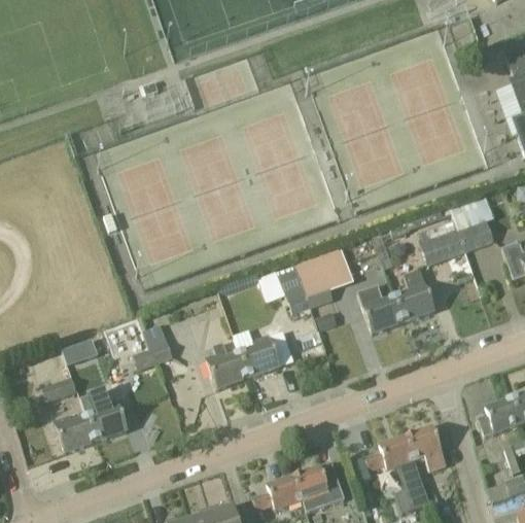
[(468,20),(452,23),(457,54),(474,50),(468,20)]
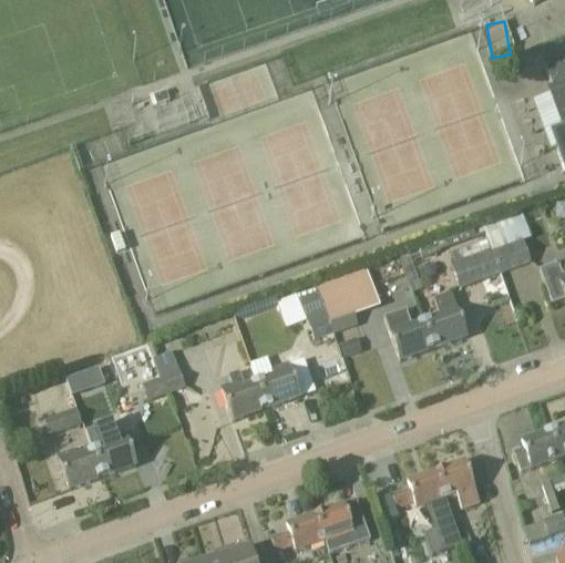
[(564,53),(544,61),(552,84),(547,85),(562,123),(551,128),(564,165),(564,53)]
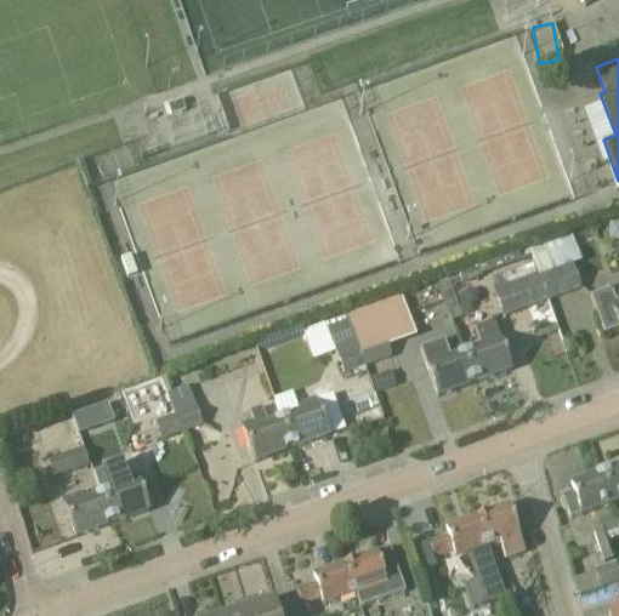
[(170,98),(175,110),(189,106),(185,93),(170,98)]
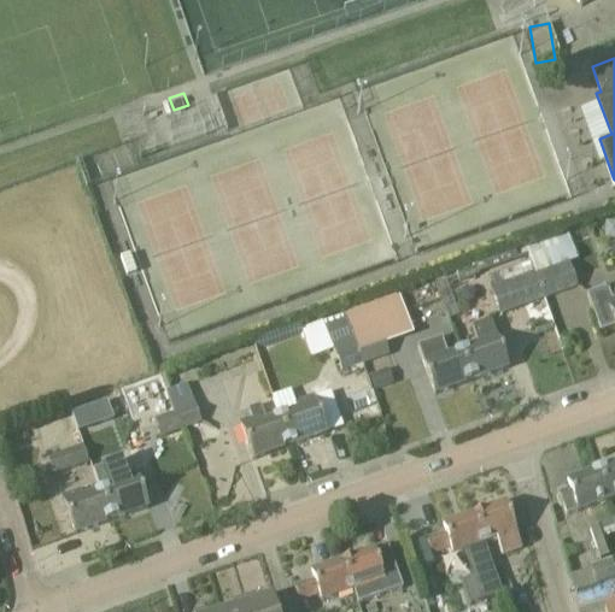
[(532,258),(546,296),(578,286),(569,263),(580,259),(568,228),(526,242),(532,258)]
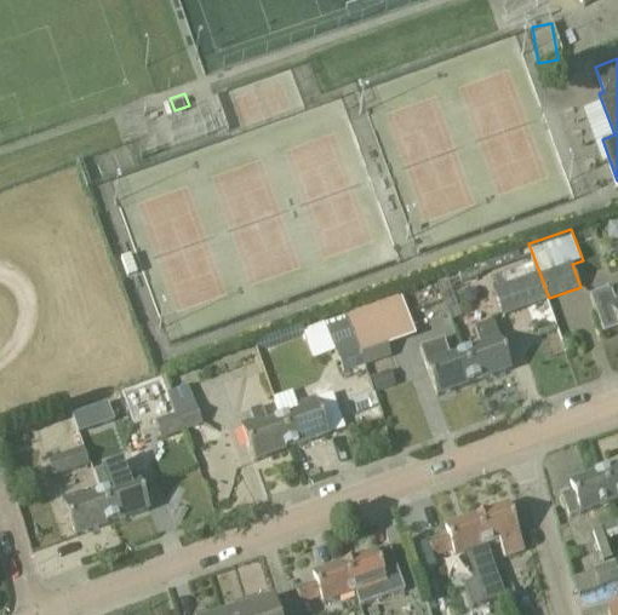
[(518,248),(474,264),(479,275),(522,259),(518,248)]
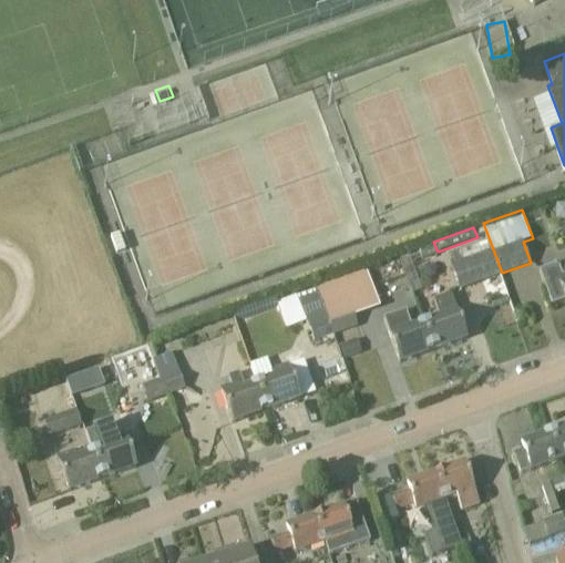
[(122,228),(112,232),(117,248),(129,245),(122,228)]
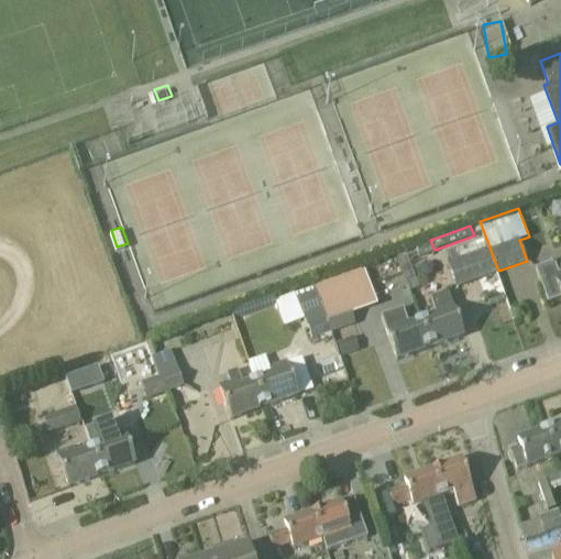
[(452,260),(448,261),(457,286),(498,271),(485,236),(448,249),(452,260)]
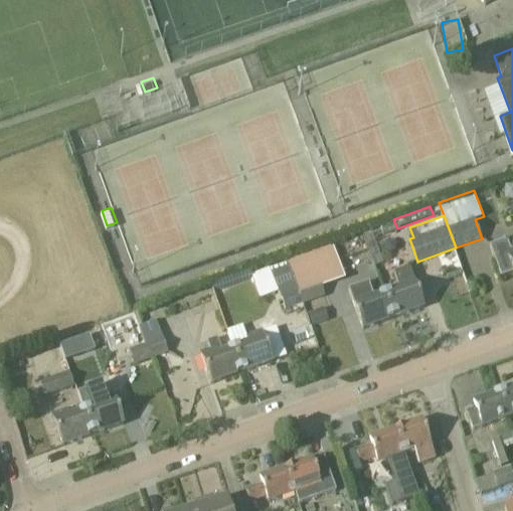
[(393,219),(379,224),(382,233),(383,235),(397,230),(393,219)]
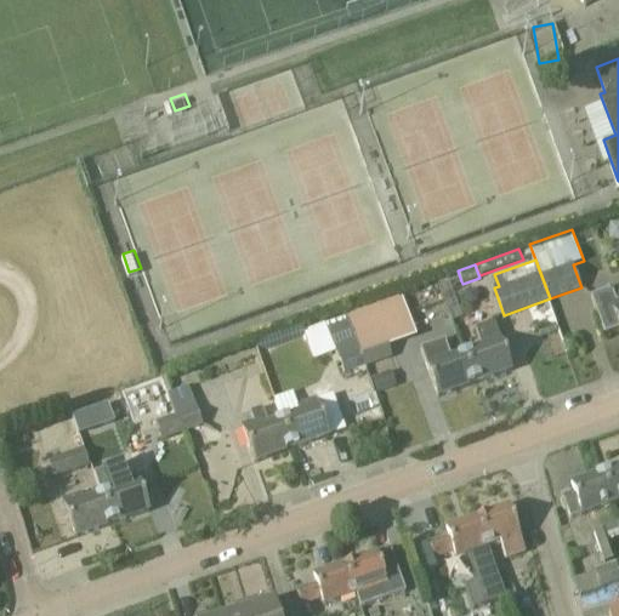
[(618,297),(617,298),(612,285),(591,292),(606,331),(618,328),(618,297)]
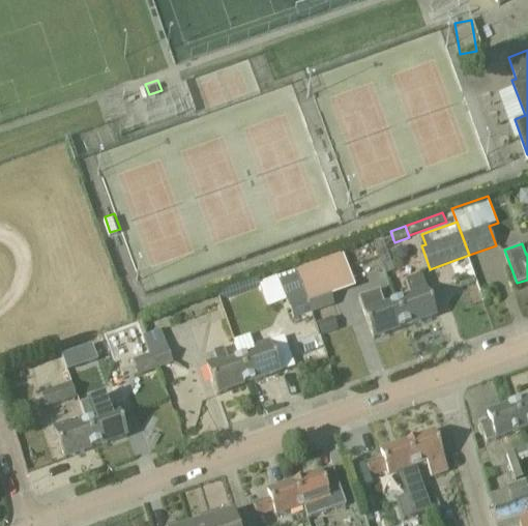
[(296,265),(301,280),(313,311),(335,303),(331,293),(357,284),(349,261),(345,247),(296,265)]
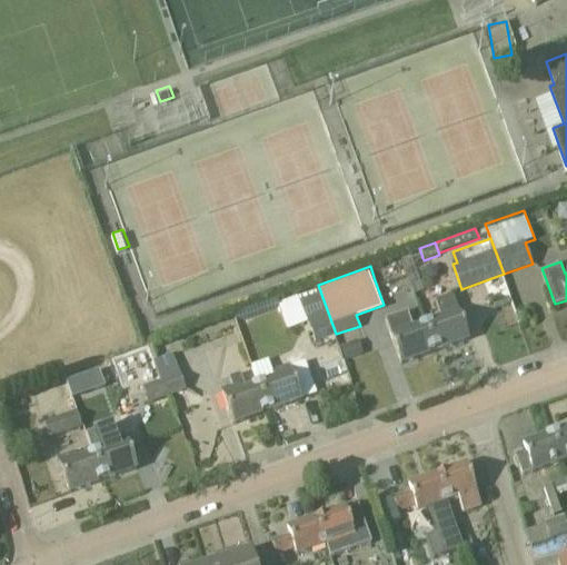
[(426,321),(436,349),(470,337),(455,293),(437,299),(443,316),(426,321)]
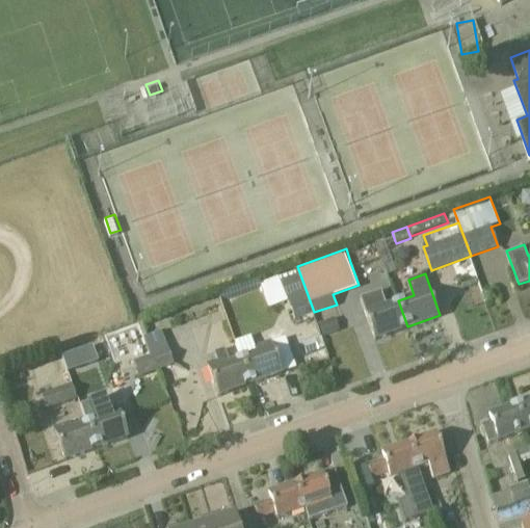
[(295,319),(314,312),(302,281),(284,287),(295,319)]
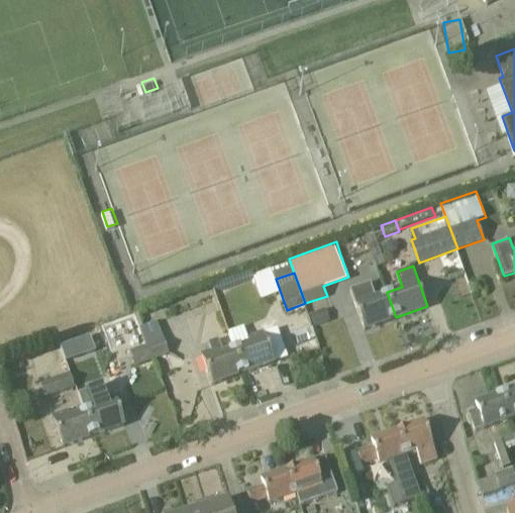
[(366,328),(396,317),(387,292),(377,296),(372,281),(351,288),(366,328)]
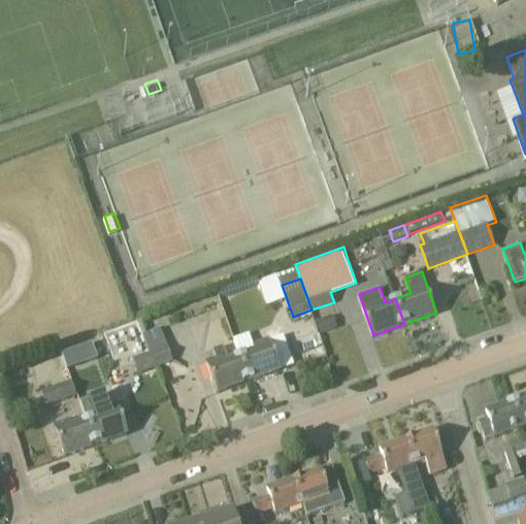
[(332,315),(319,320),(323,331),(336,327),(332,315)]
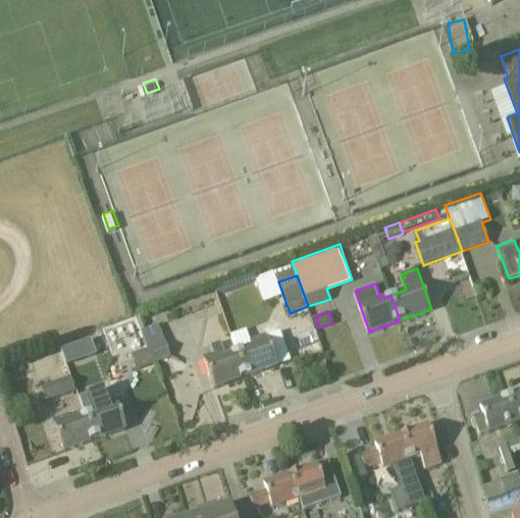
[(142,322),(151,347),(156,361),(172,355),(158,316),(142,322)]
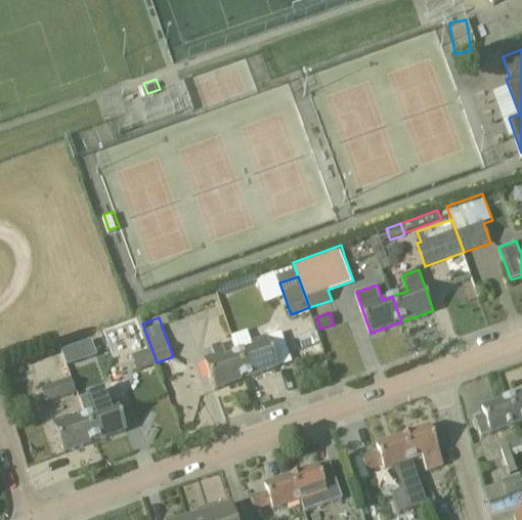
[(238,351),(248,377),(278,365),(267,334),(252,340),(254,346),(238,351)]
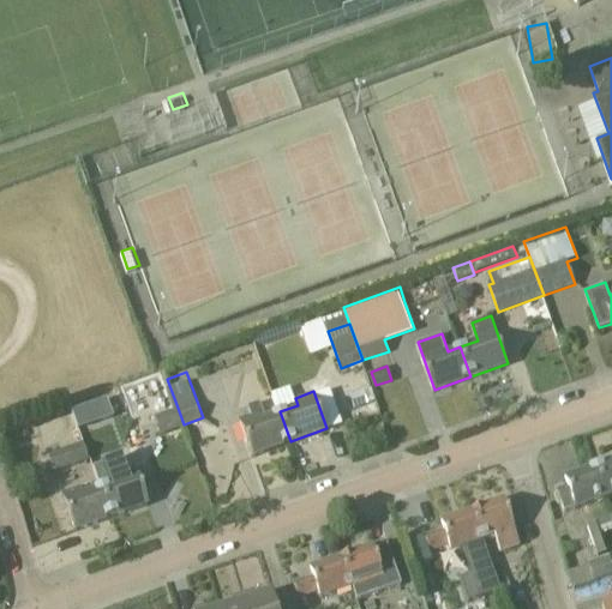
[(72,409),(79,426),(114,414),(108,397),(72,409)]
